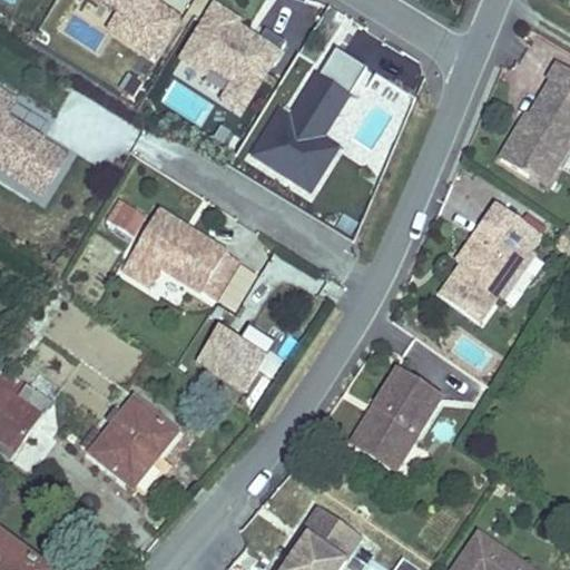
[(166,0),(81,0),(75,12),(160,57),(182,17),(164,7),(166,0)]
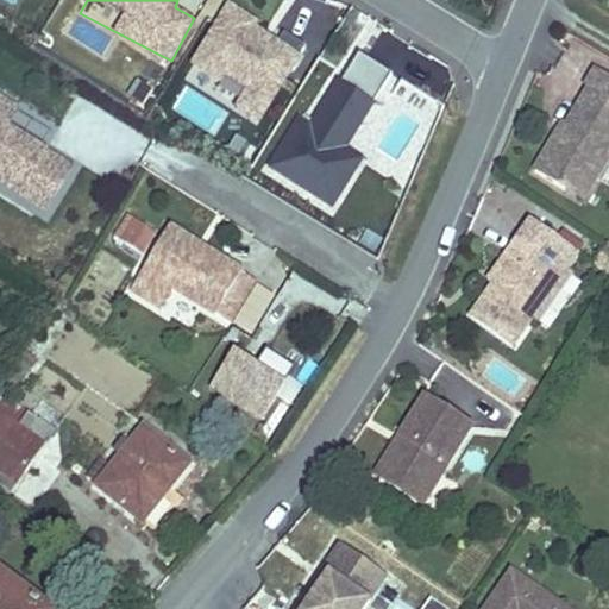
[(182,77),(258,126),(305,54),(230,5),(182,77)]
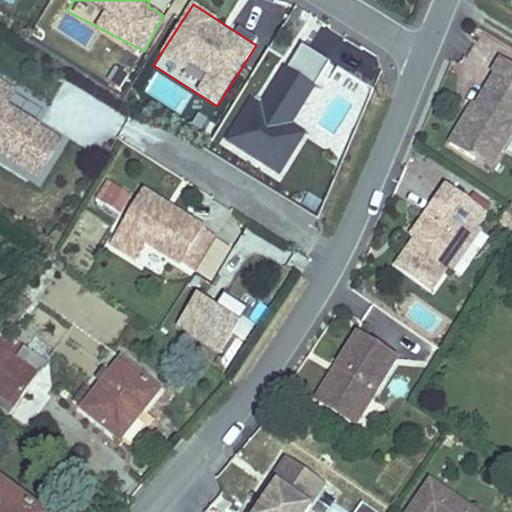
[(331,64),(303,47),(263,110),(254,104),(229,142),(280,174),(304,136),(290,127),(331,64)]
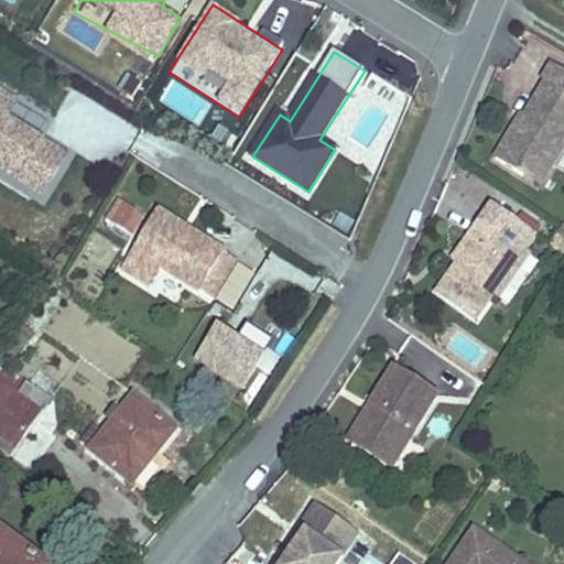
[(550,169),(563,147),(563,72),(553,66),(543,82),(546,84),(520,126),(518,123),(496,159),(523,176),(534,160),(550,169)]
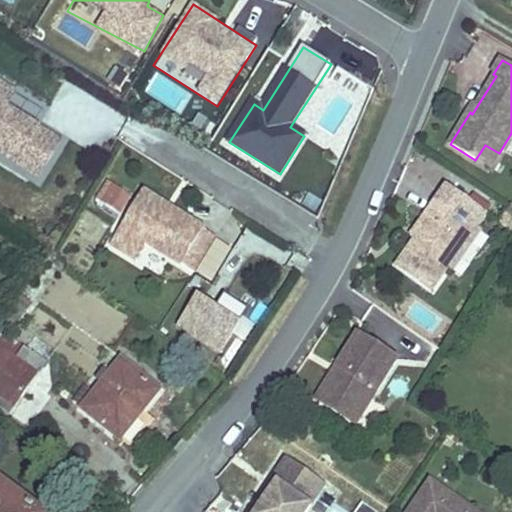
[(339,70),(307,127),(345,148),(376,90),(339,70)]
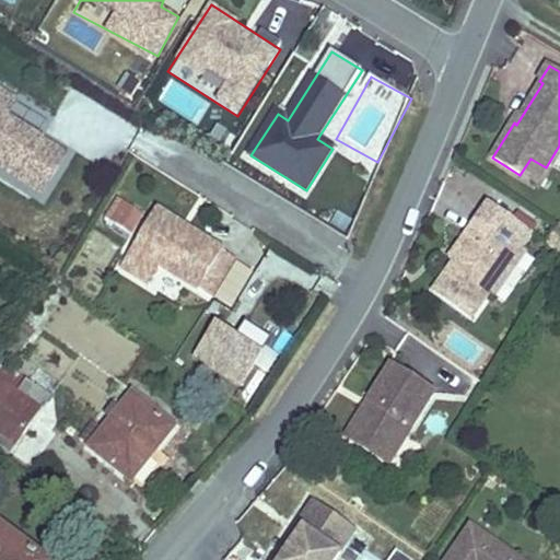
[(175,84),(164,103),(197,123),(208,103),(175,84)]
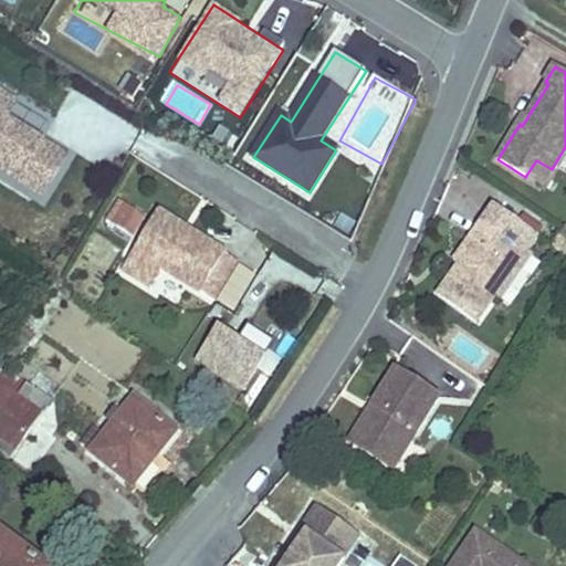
[(0,122),(0,169),(19,181),(33,190),(45,169),(30,160),(43,140),(6,118),(2,124),(0,122)]
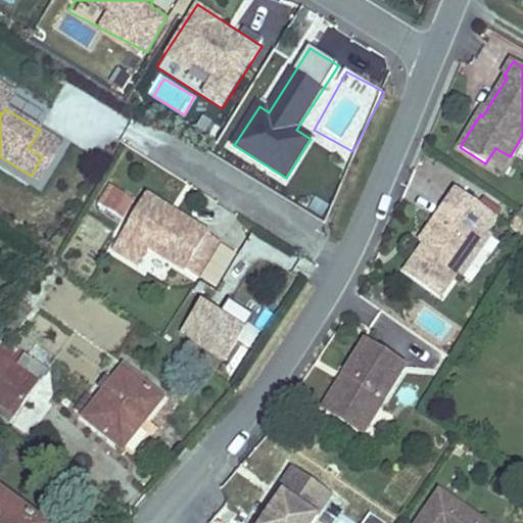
[(28,148),(42,156),(53,138),(40,130),(28,148)]
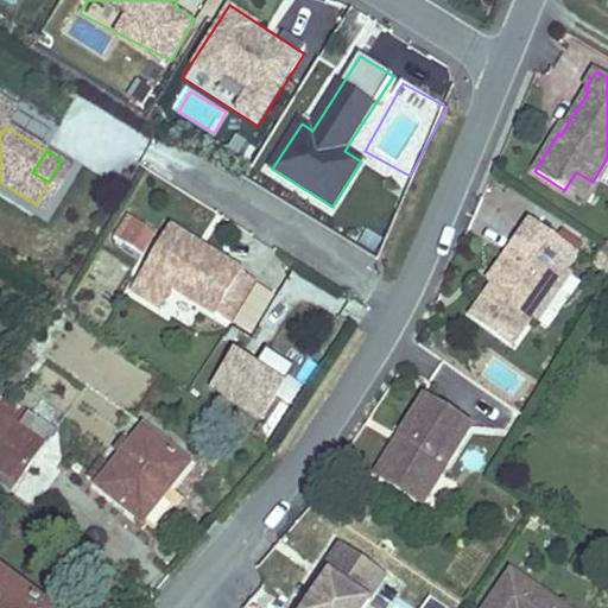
[(582,201),(593,182),(576,172),(564,190),(582,201)]
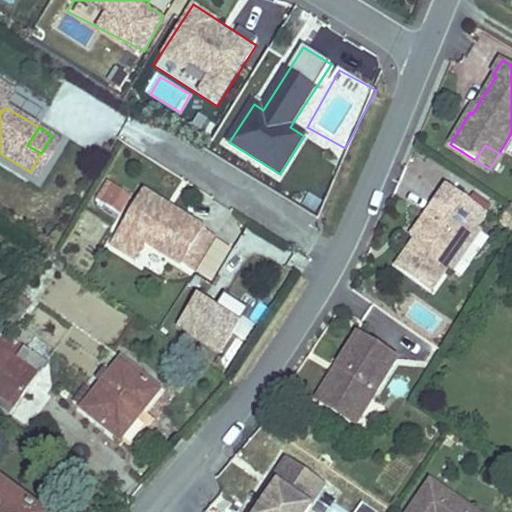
[(112,185),(102,203),(106,206),(111,196),(117,188),(112,185)]
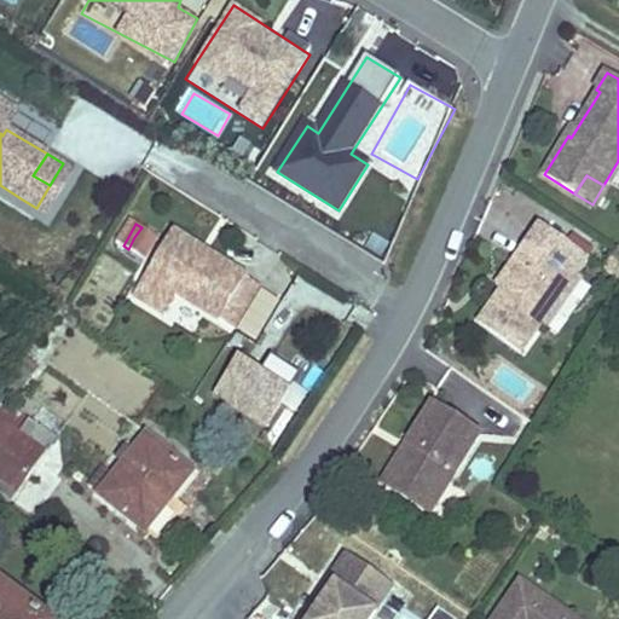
[(542,325),(577,277),(589,259),(542,225),(515,261),(520,265),(502,290),(479,324),(521,354),(542,325)]
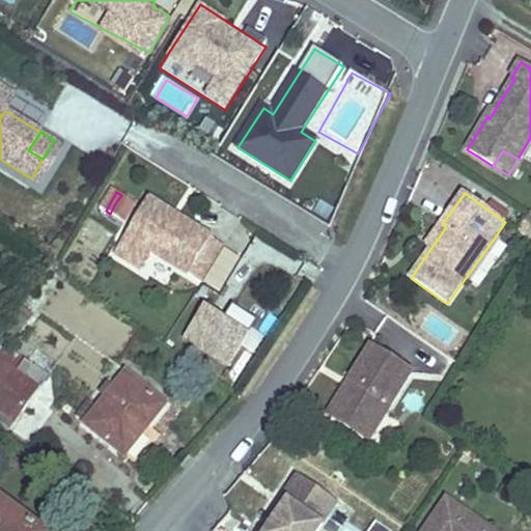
[(121,195),(115,203),(110,214),(126,223),(132,214),(137,204),(121,195)]
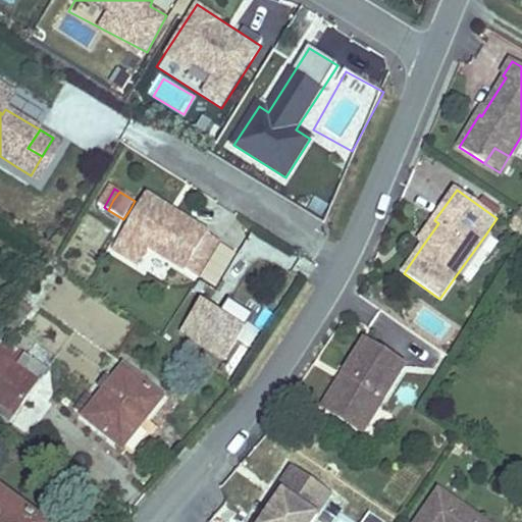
[(147,197),(143,202),(171,219),(174,214),(147,197)]
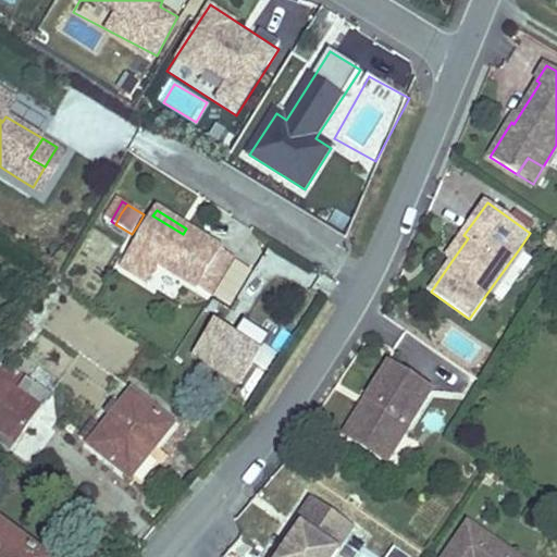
[(152,215),(133,248),(198,289),(213,298),(236,260),(186,229),(183,234),(152,215)]
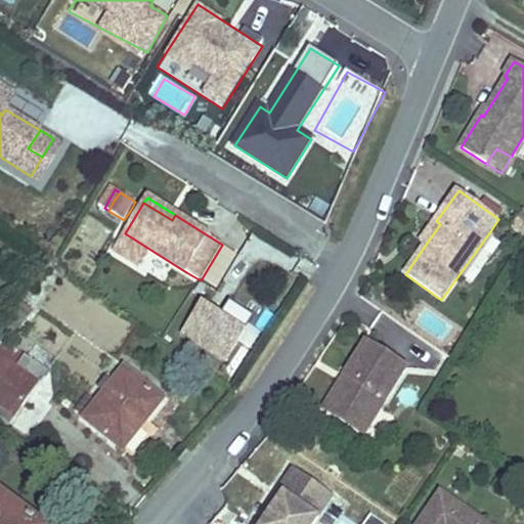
[(523,235),(523,211),(512,227),(523,235)]
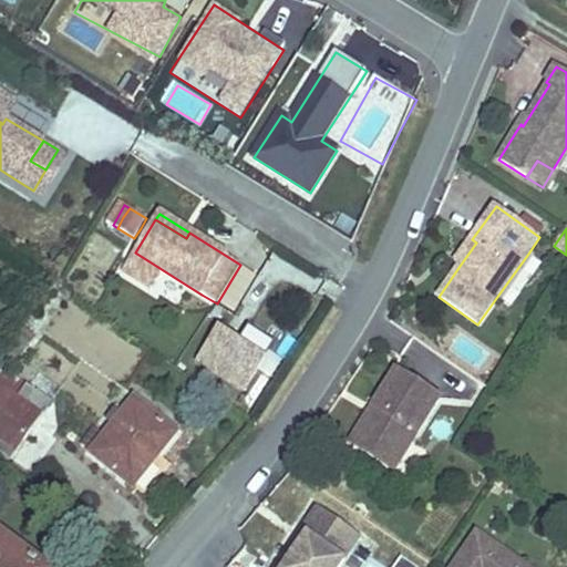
[(460,266),(476,243),(472,239),(455,263),(460,266)]
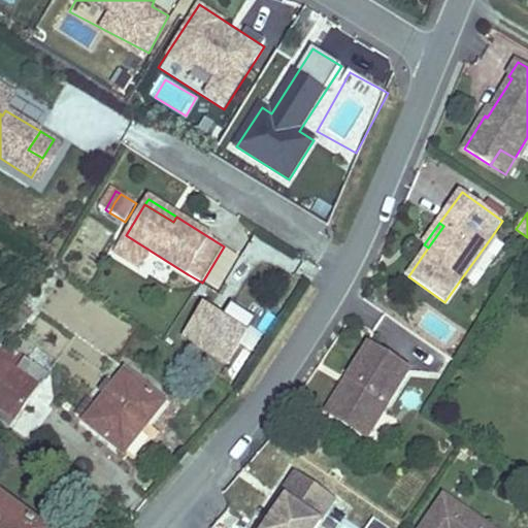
[(466,279),(495,238),(492,236),(462,277),(466,279)]
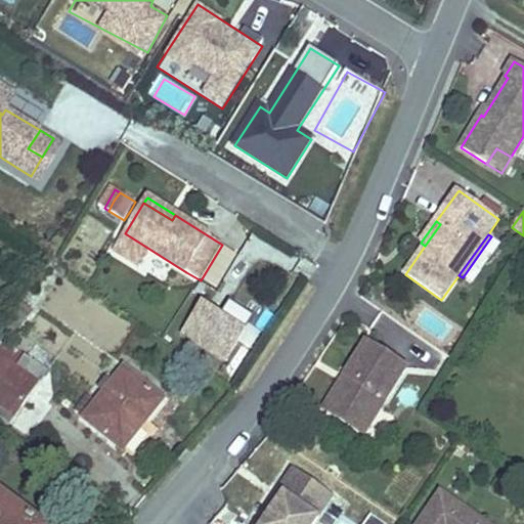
[(206,291),(178,335),(226,364),(254,320),(206,291)]
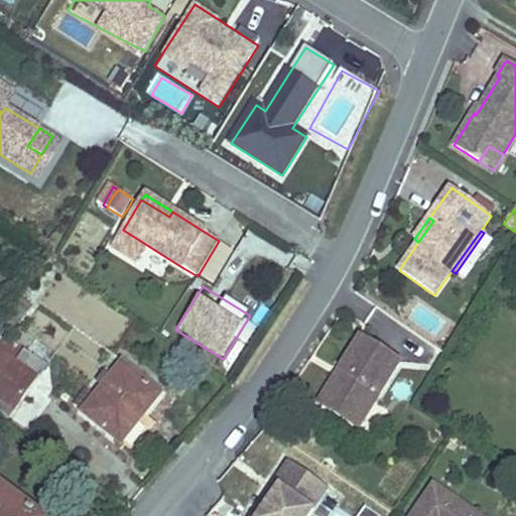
[(359,428),(400,363),(361,339),(340,371),(344,373),(340,379),(336,377),(319,403),(359,428)]
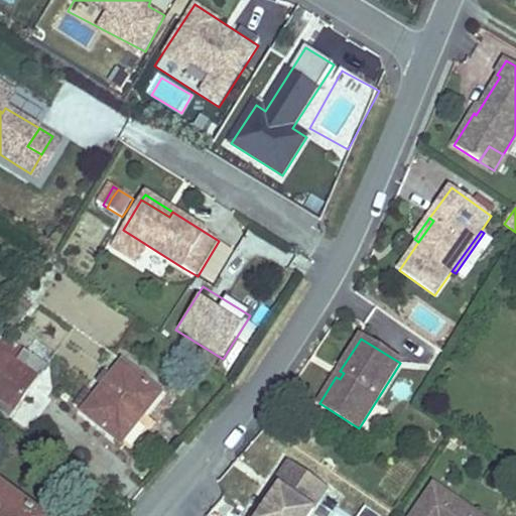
[(0,400),(12,409),(15,411),(27,393),(26,393),(36,379),(25,371),(33,359),(12,345),(10,348),(1,342),(0,343),(0,400)]
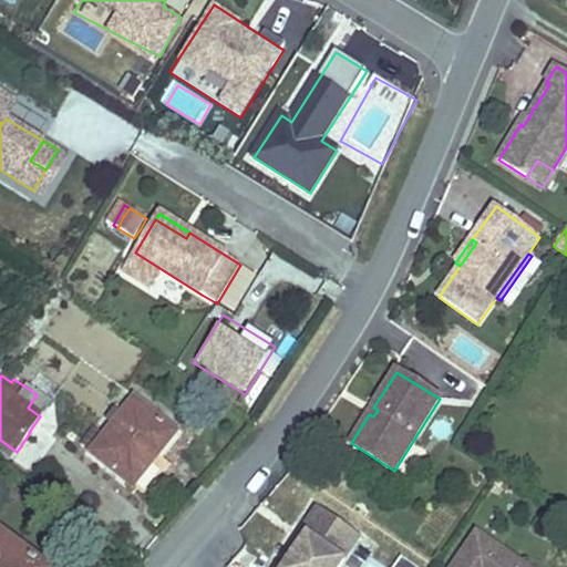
[(37,394),(28,408),(40,416),(49,403),(37,394)]
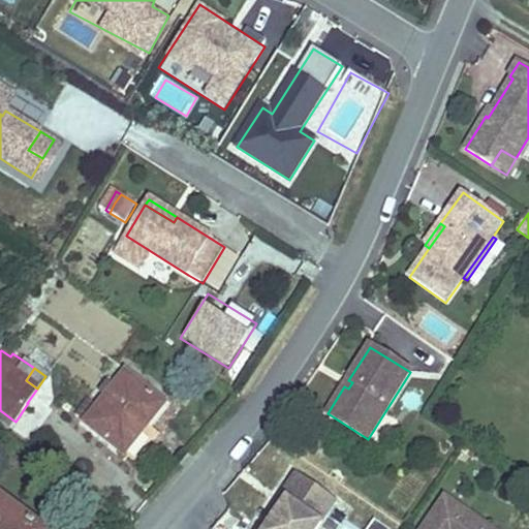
[(87,424),(124,455),(143,432),(136,428),(143,421),(149,425),(164,404),(126,374),(87,424)]
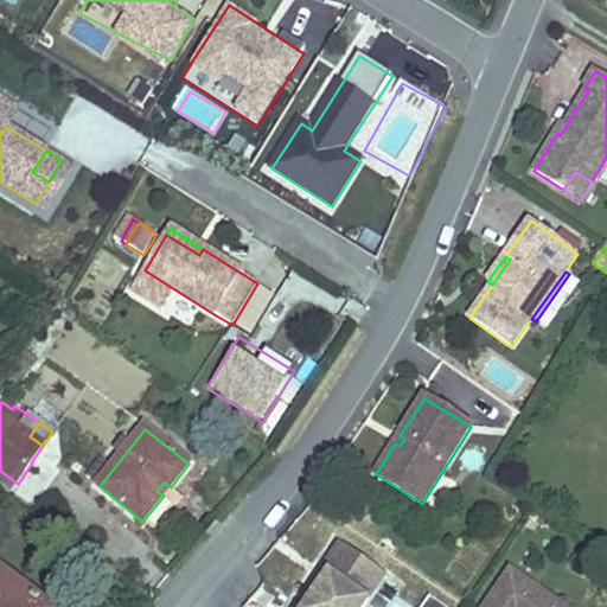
[(0,483),(10,490),(14,481),(0,471),(0,483)]
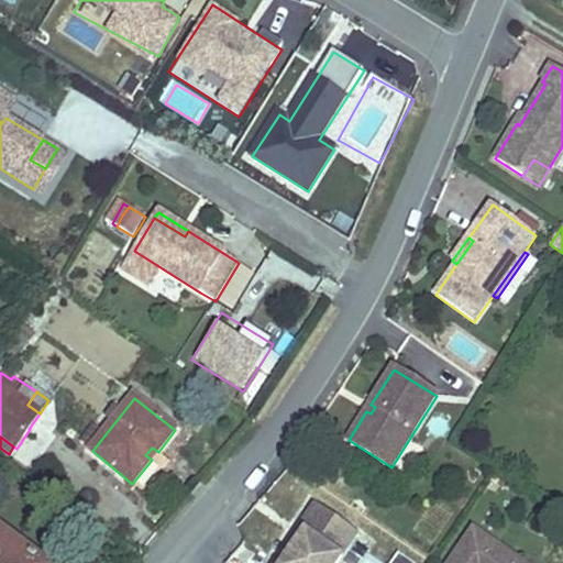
[(145,455),(152,460),(158,452),(152,448),(145,455)]
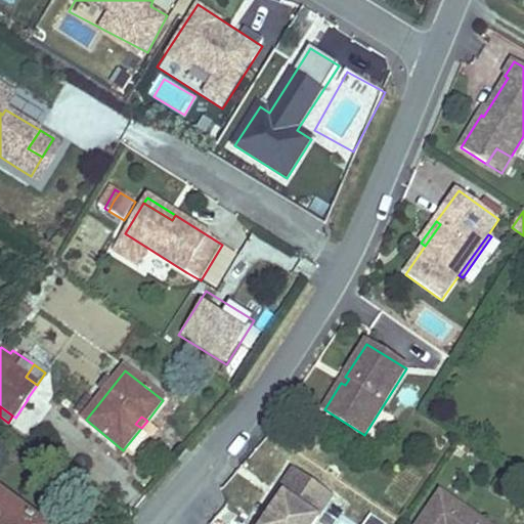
[(313,523),(334,495),(294,469),(278,491),(284,495),(268,517),(263,514),(256,523),(313,523)]
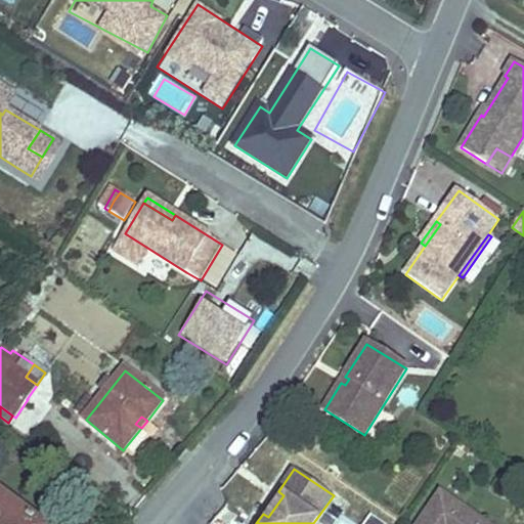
[(268,517),(284,495),(278,491),(263,514),(268,517)]
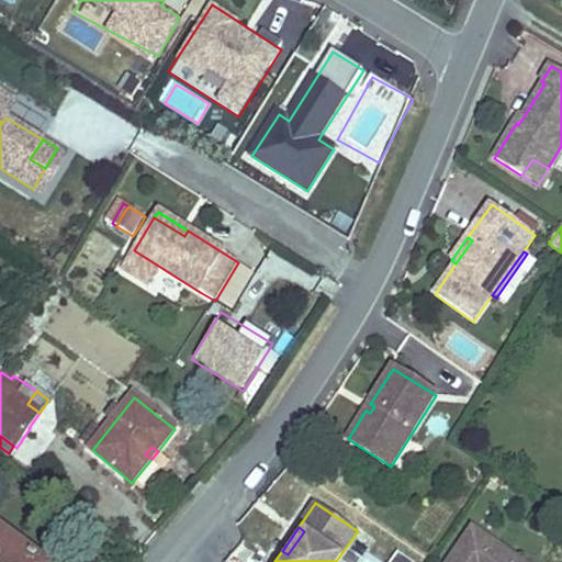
[(523,561),(472,528),(448,561),(523,561)]
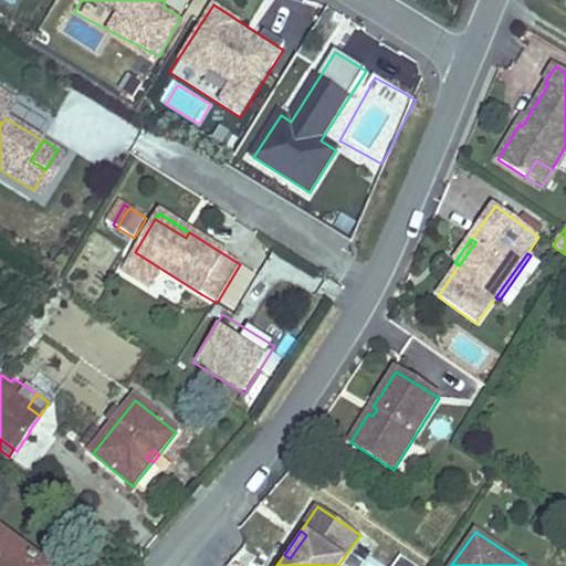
[(0,565),(45,565),(0,533),(0,565)]
